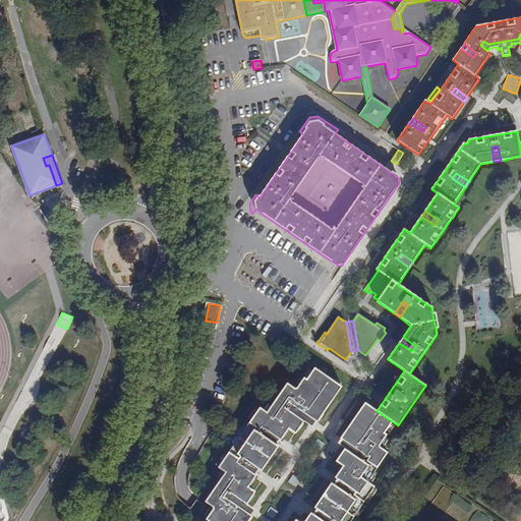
[(403,337),(399,343),(412,351),(415,346),(403,337)]
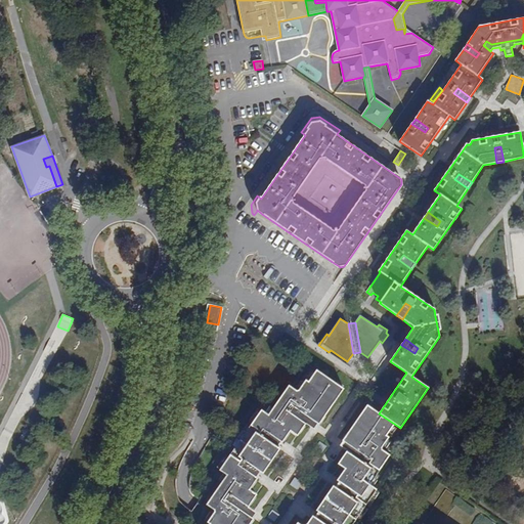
[(266,432),(280,442),(289,429),(290,431),(296,435),(304,422),(291,412),(294,407),(308,417),(314,422),(326,404),(328,405),(330,406),(342,389),(315,370),(308,382),(306,380),(298,390),(296,391),(289,386),(268,416),(262,410),(220,471),(227,475),(207,505),(214,511),(214,512),(207,523),(208,523),(243,523),(249,516),(243,512),(229,501),(232,496),(246,507),(255,494),(249,489),(248,489),(256,477),(242,467),(246,462),(260,472),(276,447),(262,438),(266,432)]
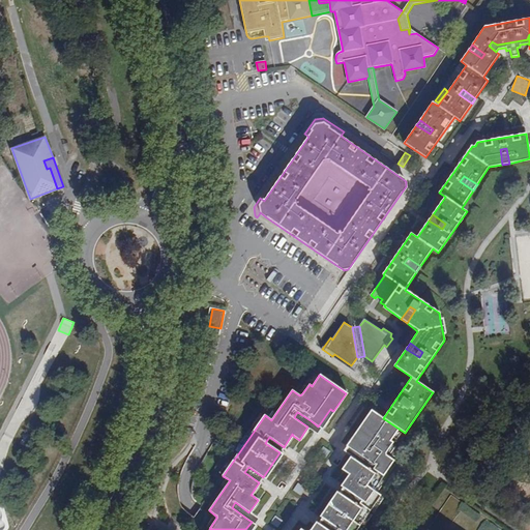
[(323,430),(347,393),(346,393),(333,411),(321,429),(323,430)]
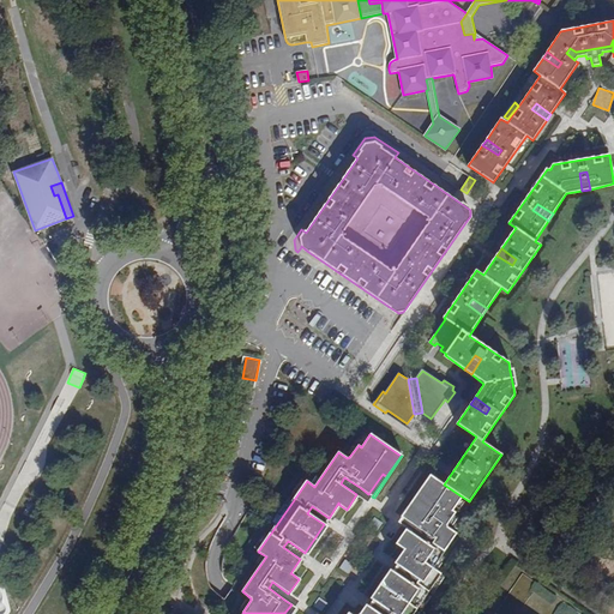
[(368,494),(369,495),(384,475),(383,474),(368,494)]
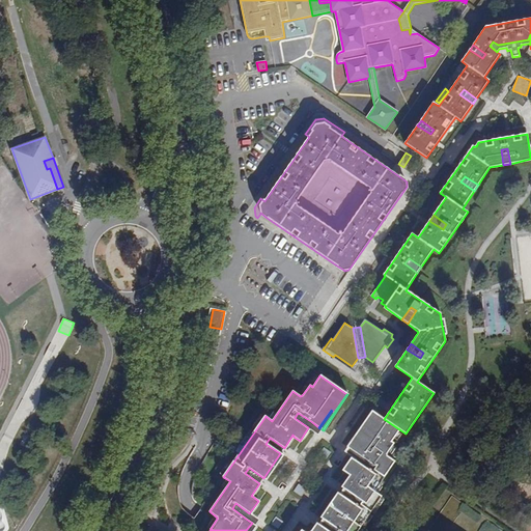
[(319,428),(322,429),(334,412),(332,411),(319,428)]
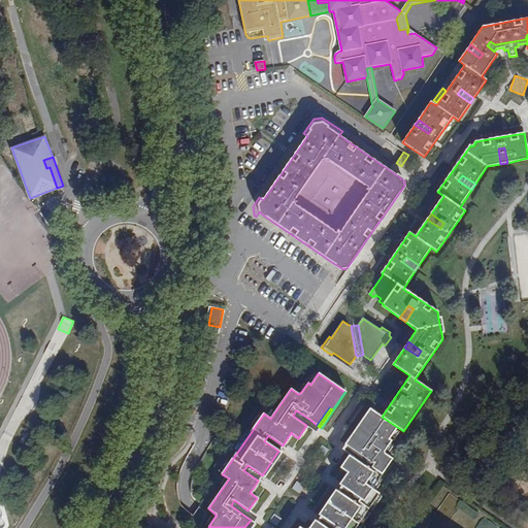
[(345,444),(347,446),(359,428),(371,409),(369,408),(345,444)]
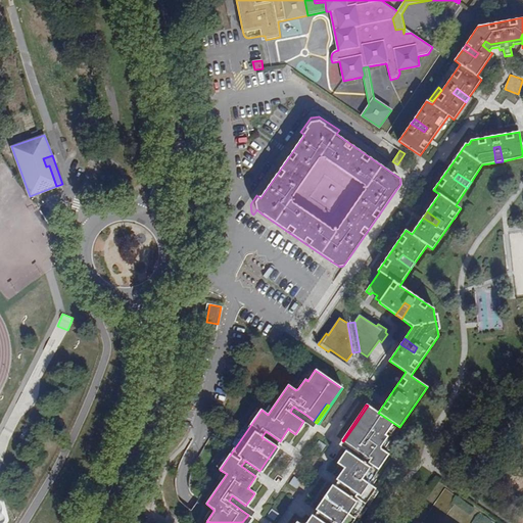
[(385,434),(393,423),(378,413),(368,406),(355,424),(357,425),(359,426),(346,443),(352,447),(367,458),(363,463),(349,454),(340,466),(344,468),(345,469),(347,470),(340,481),(353,491),(349,497),(336,488),(319,512),(333,522),(331,522),(323,522),(316,517),(311,522),(350,522),(375,489),(369,484),(388,455),(381,449),(381,447),(387,436),(385,434)]
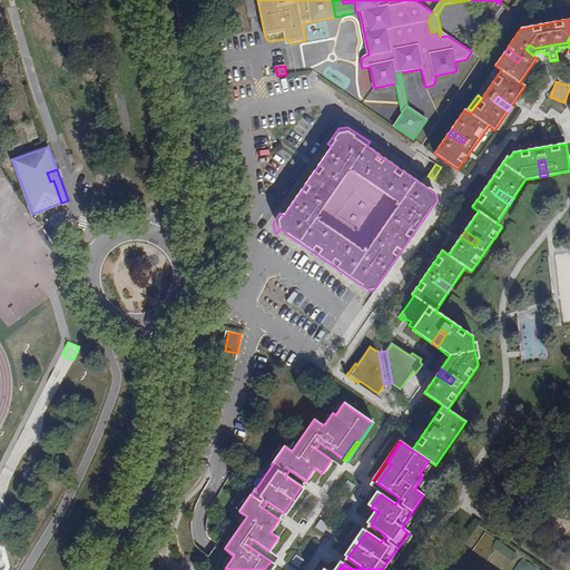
[(331,459),(335,453),(320,443),(316,449),(331,459)]
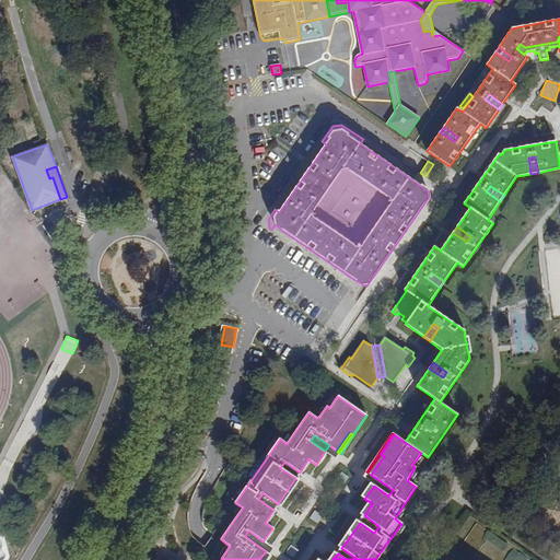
[(327,452),(325,451),(316,465),(317,466),(327,452)]
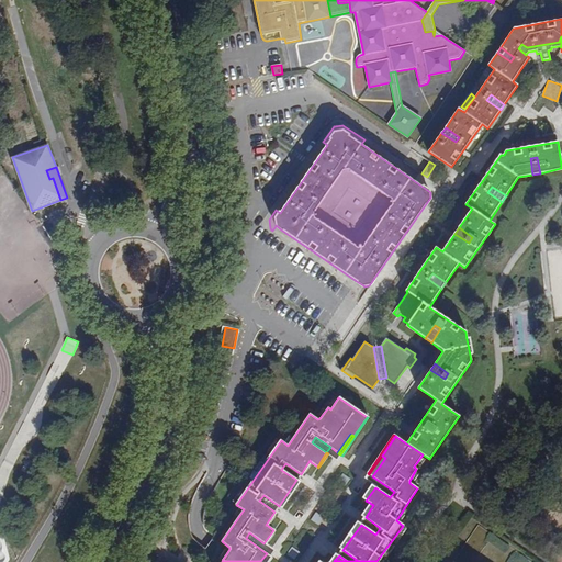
[(369,474),(370,475),(383,457),(382,456),(369,474)]
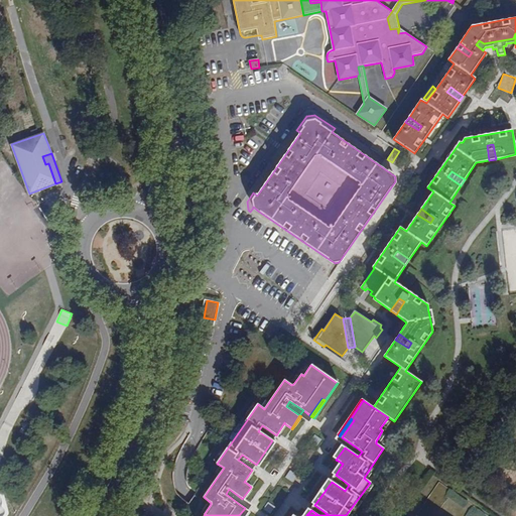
[(340,436),(342,437),(354,420),(352,419),(340,436)]
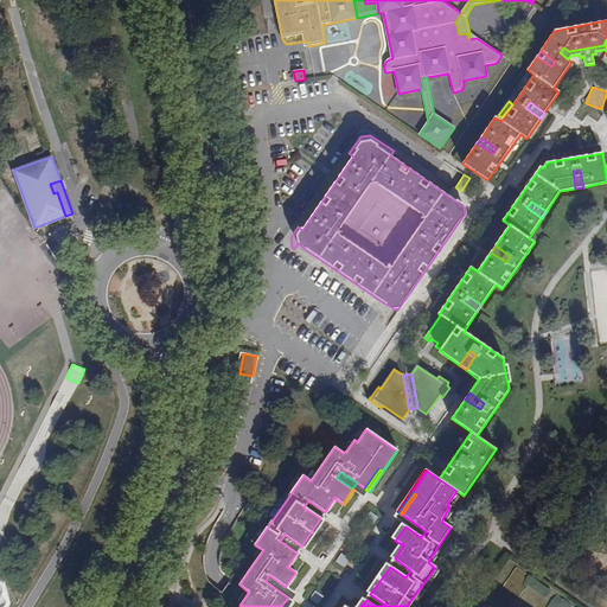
[(326,513),(336,499),(334,497),(325,512),(326,513)]
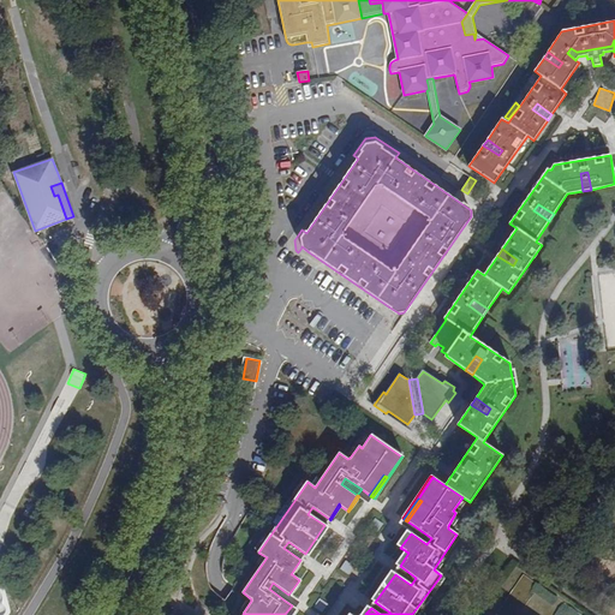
[(324,525),(329,519),(312,507),(308,514),(324,525)]
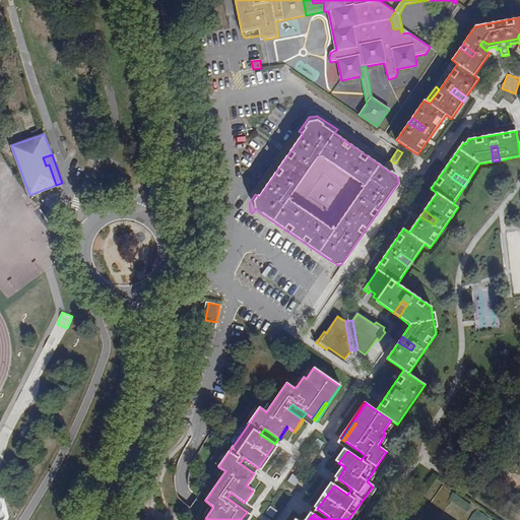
[(275,445),(274,444),(258,468),(259,469),(275,445)]
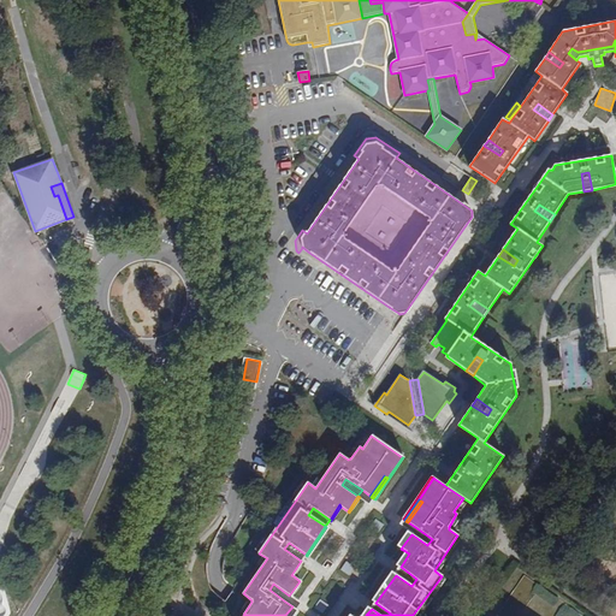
[(329,529),(326,527),(307,556),(308,557),(329,529)]
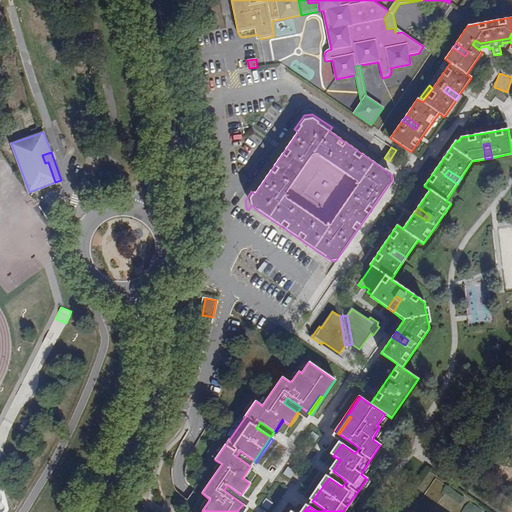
[(345,438),(342,444),(355,453),(359,448),(345,438)]
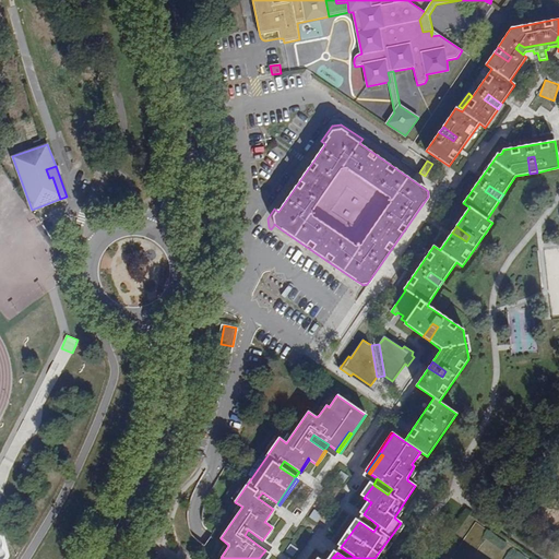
[(360,496),(361,497),(371,484),(369,482),(360,496)]
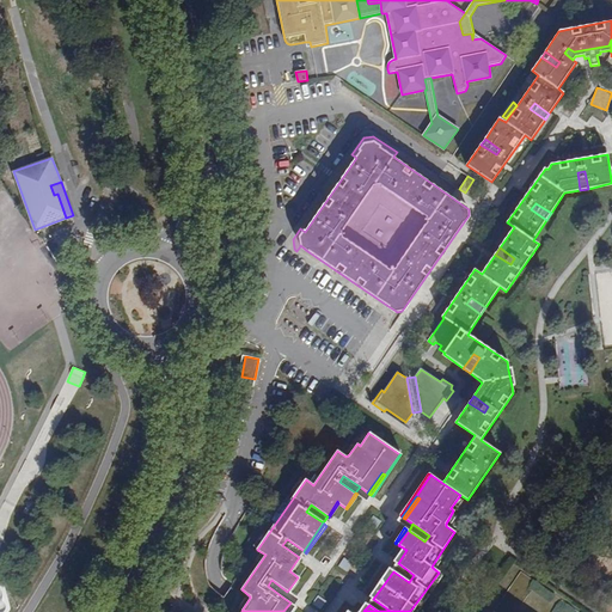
[(396,544),(398,545),(409,531),(407,530),(396,544)]
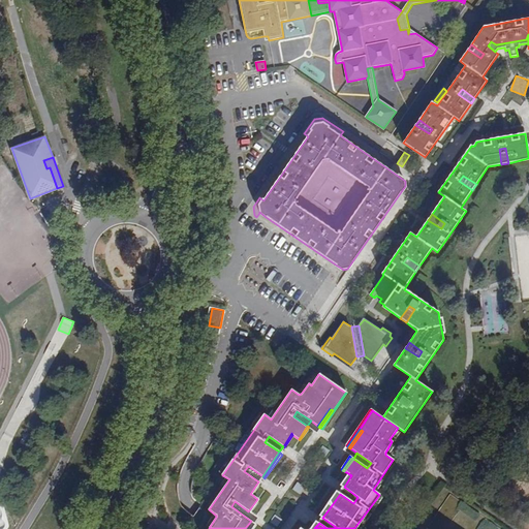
[(258,481),(262,476),(248,466),(244,471),(258,481)]
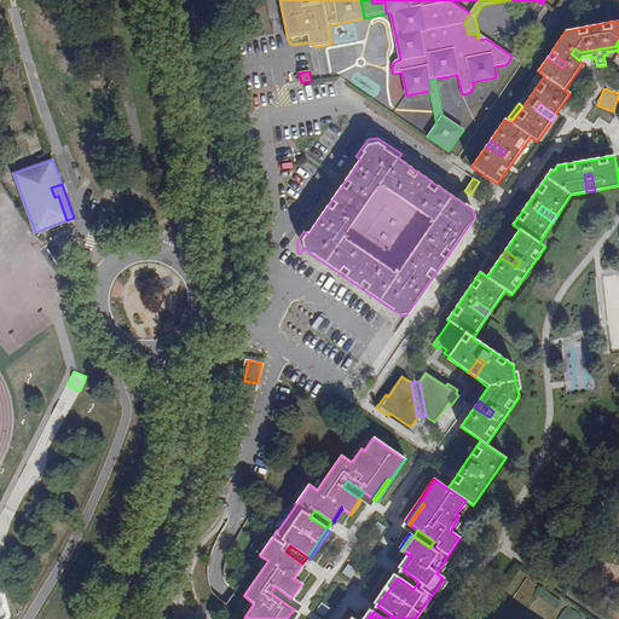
[(399,568),(400,568),(409,555),(408,554),(399,568)]
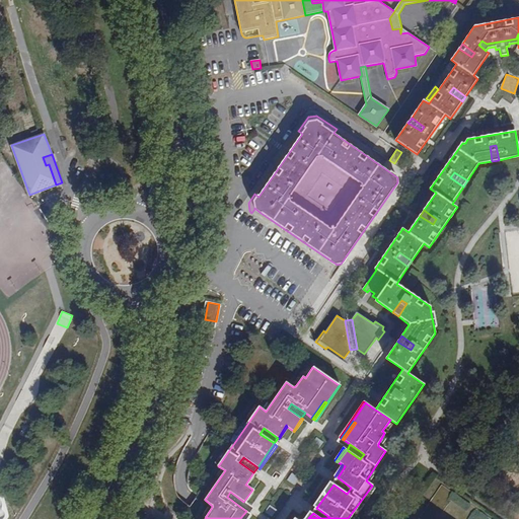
[(336,476),(338,477),(345,466),(343,465),(336,476)]
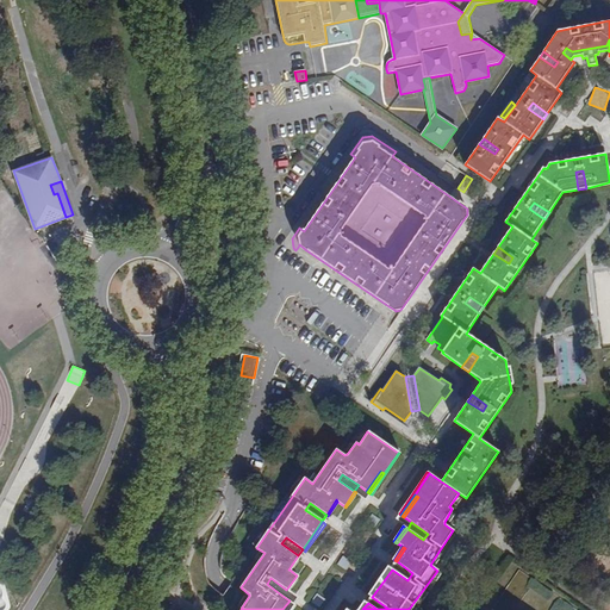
[(299,556),(298,555),(288,570),(290,570),(299,556)]
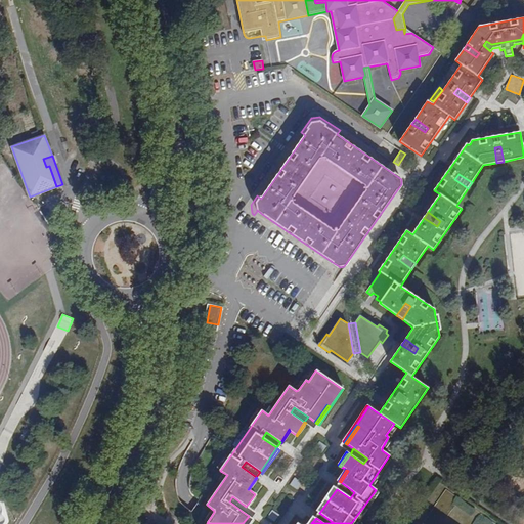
[(341,482),(337,489),(350,498),(354,492),(341,482)]
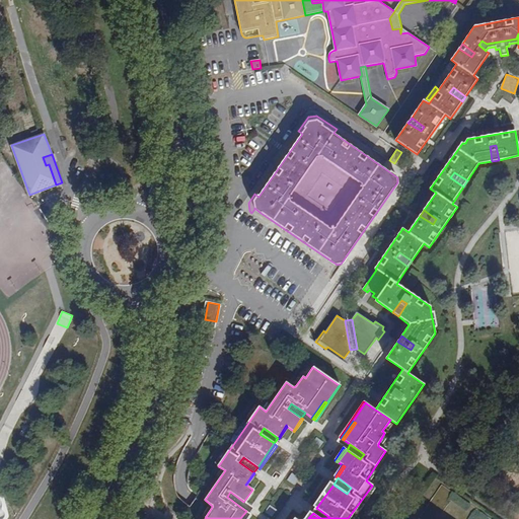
[(313,506),(314,507),(331,483),(329,482),(313,506)]
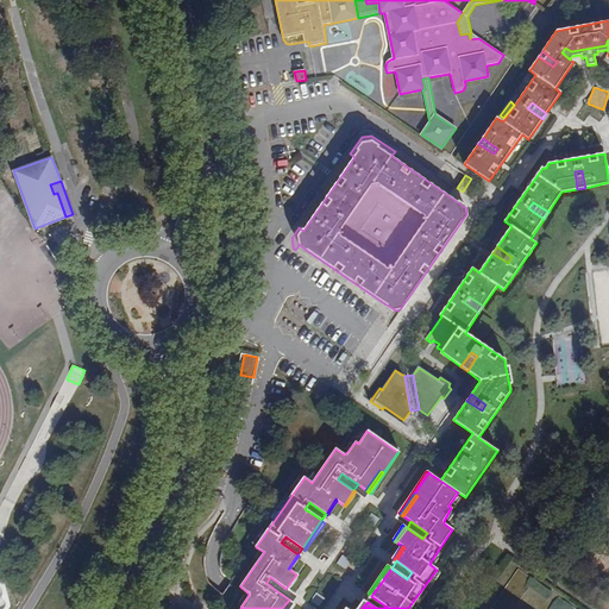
[(369,595),(371,596),(391,569),(389,566),(369,595)]
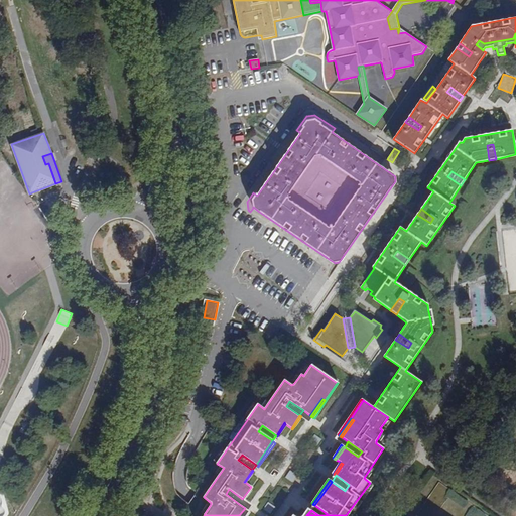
[(252,487),(251,487),(242,499),(244,500),(252,487)]
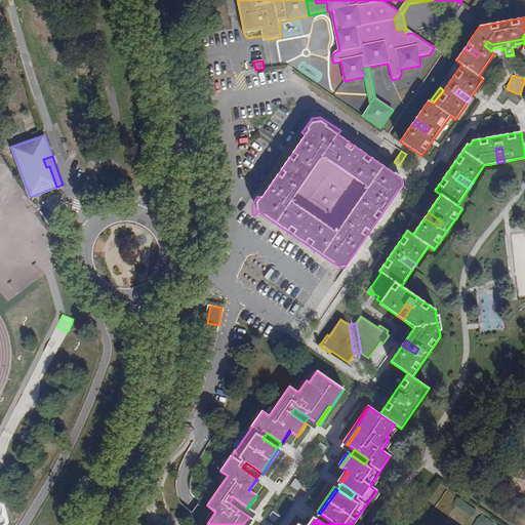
[(243,513),(246,508),(233,497),(230,502),(243,513)]
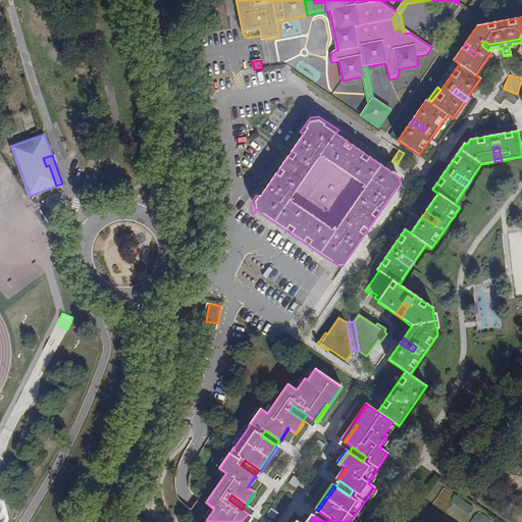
[(318,511),(315,516),(322,521),(330,521),(332,521),(318,511)]
